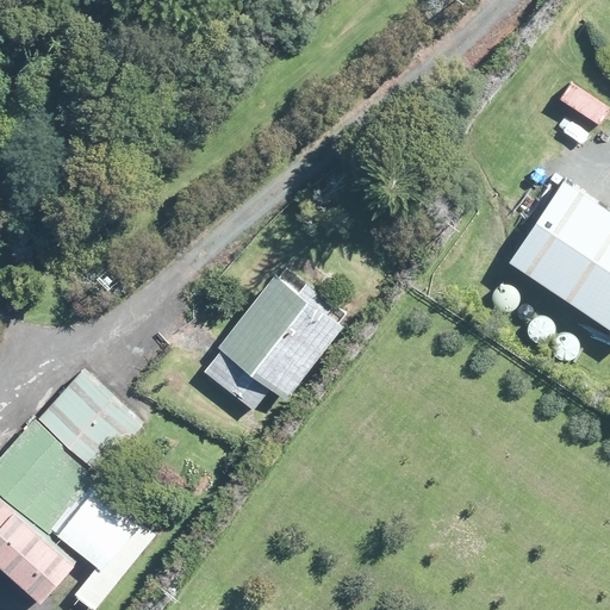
[(609,211),(565,181),(511,261),(609,327),(609,211)]
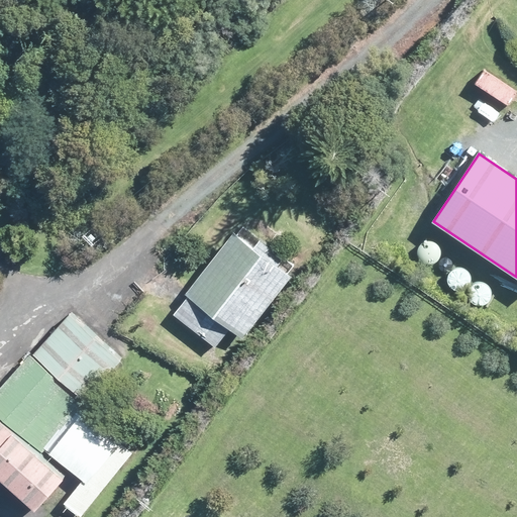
[(292,276),(238,234),(176,316),(216,347),(231,328),(244,338),(292,276)]
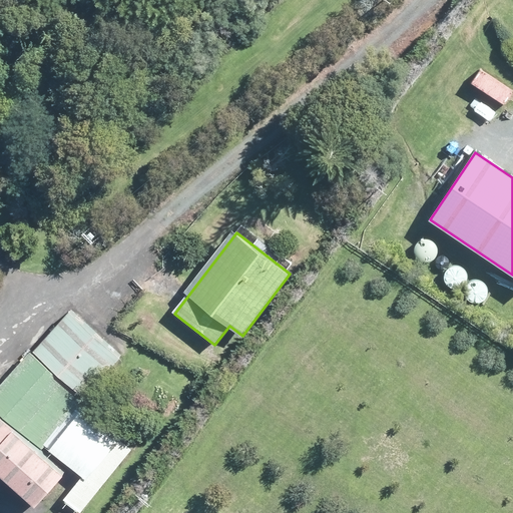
[(83,400),(85,403),(127,357),(74,310),(36,352),(32,356),(83,400)]
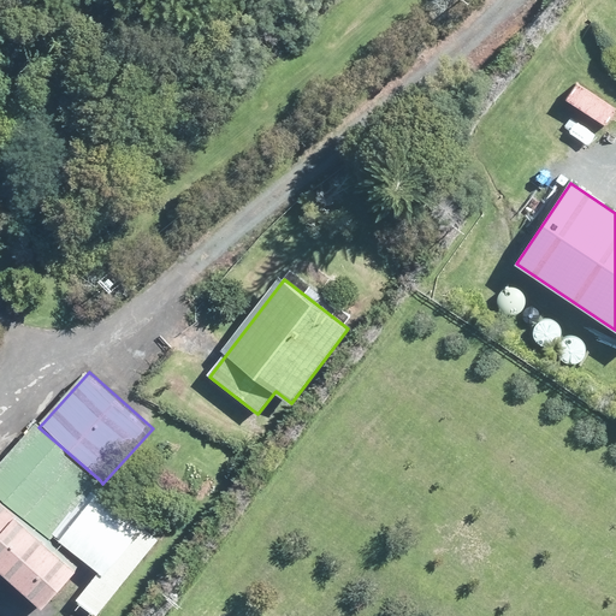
[(39,427),(34,422),(0,460),(0,498),(46,540),(100,480),(39,427)]
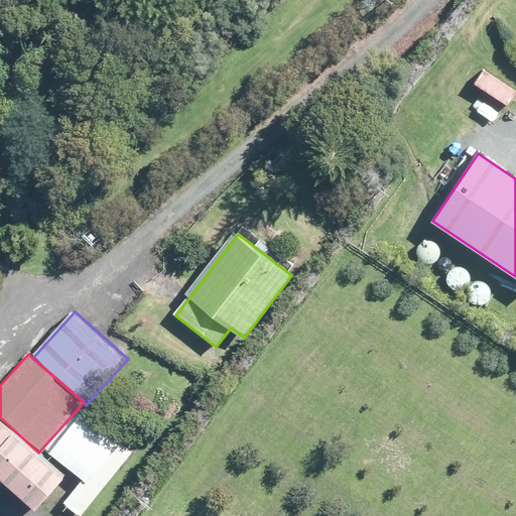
[(84,402),(38,453),(48,462),(53,456),(85,484),(65,506),(75,515),(81,515),(138,453),(86,405),(84,402)]
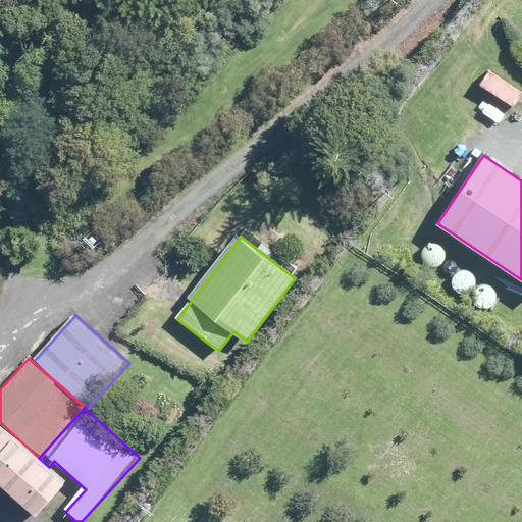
[(39,458),(0,422),(0,476),(39,512),(66,482),(49,467),(39,458)]
